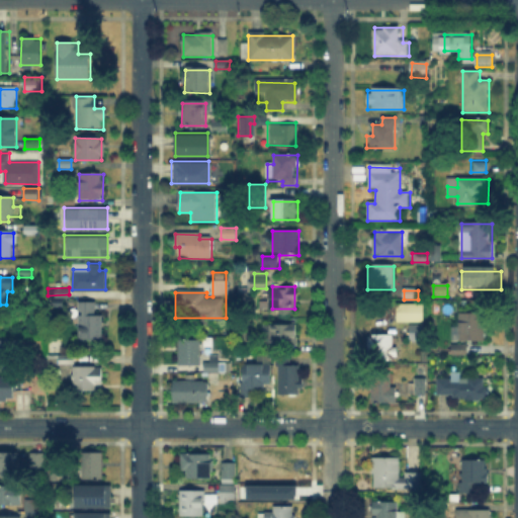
[(79,305),(97,305),(97,317),(103,317),(103,341),(79,341),(79,305)]
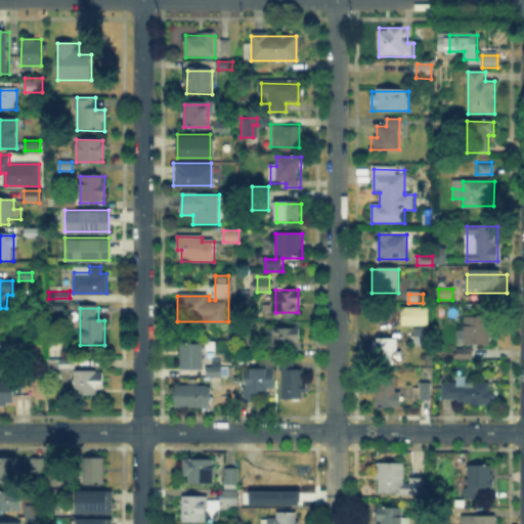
[(412,341),(412,328),(403,328),(403,309),(430,309),(430,334),(433,334),(433,348),(406,348),(407,341),(412,341)]
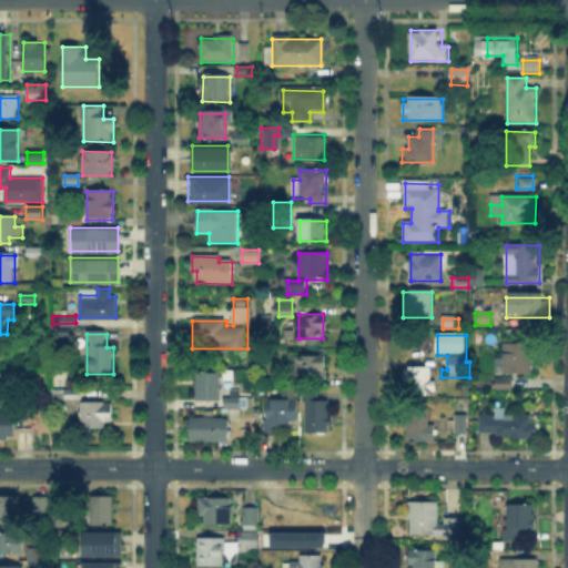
[(530,346),(530,375),(505,375),(505,346),(530,346)]
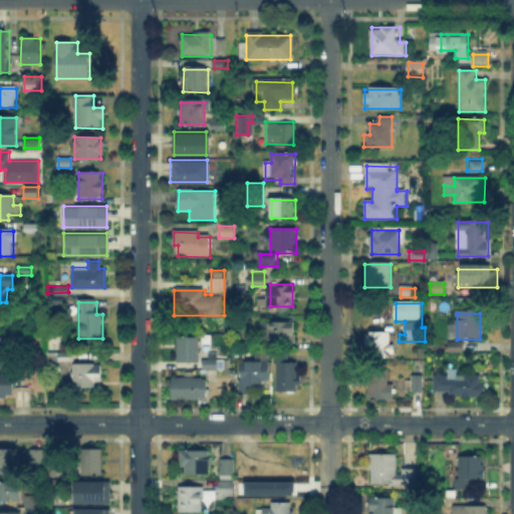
[(265,342),(265,320),(294,320),(294,342),(265,342)]
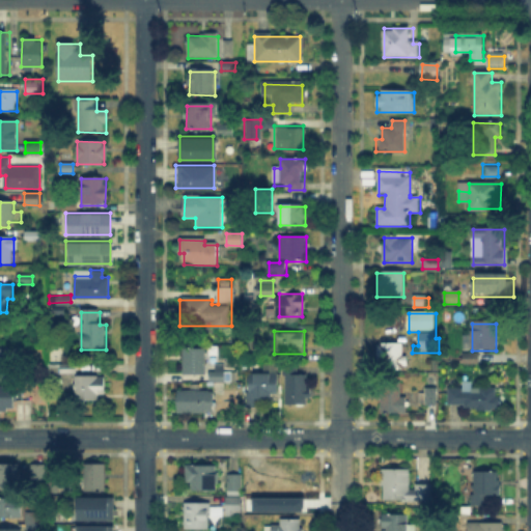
[(375,345),(404,345),(404,366),(375,366),(375,345)]
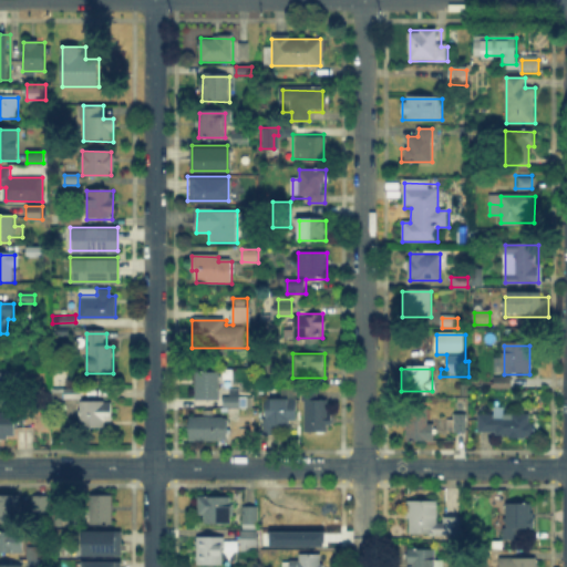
[(0,372),(12,373),(12,401),(0,401),(0,372)]
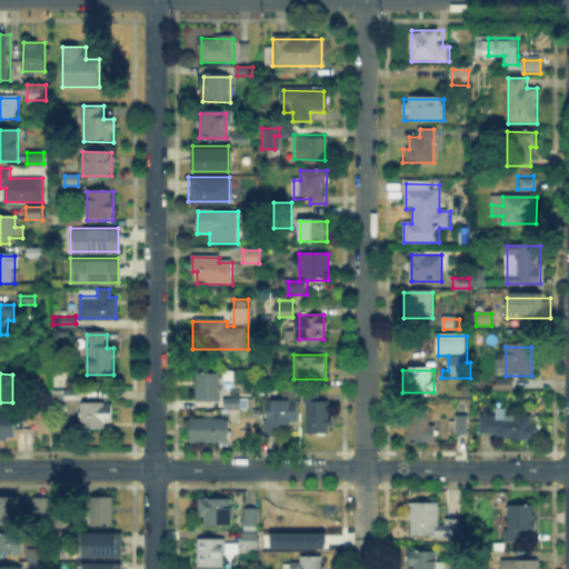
[(221,375),(221,402),(196,402),(196,375),(221,375)]
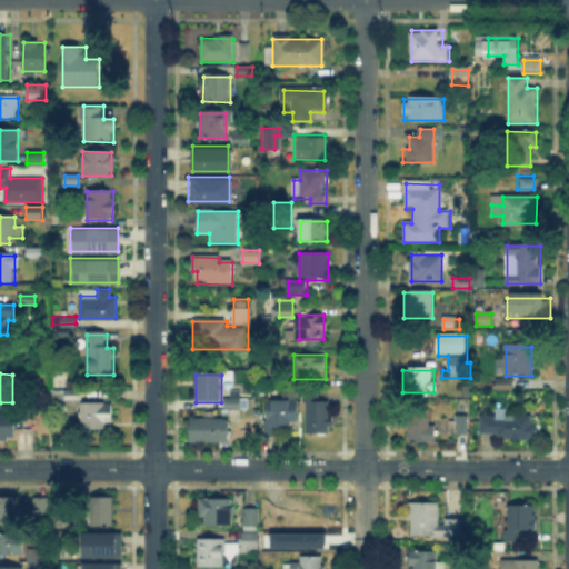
[(512,381),(512,390),(497,390),(497,381),(512,381)]
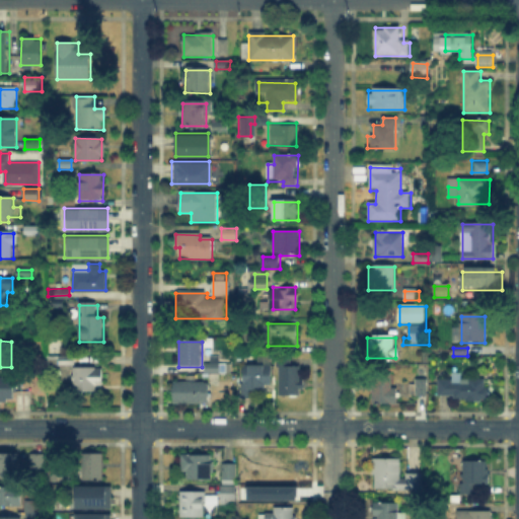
[(73,358),(73,366),(61,366),(61,358),(73,358)]
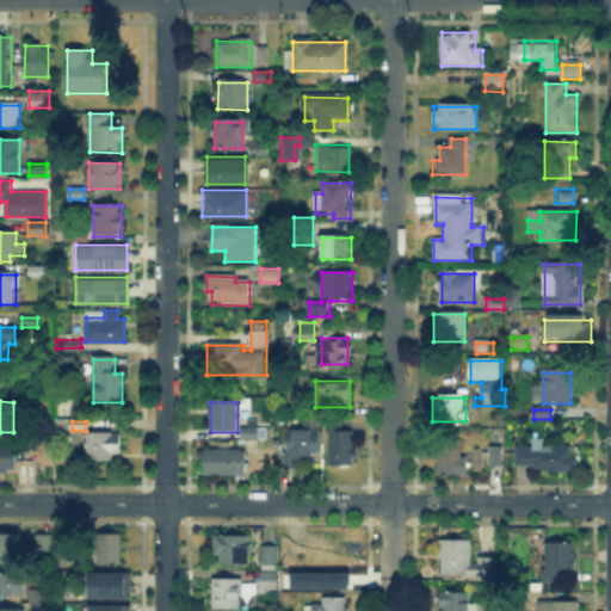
[(329,425),(349,425),(349,449),(350,449),(350,464),(328,464),(329,425)]
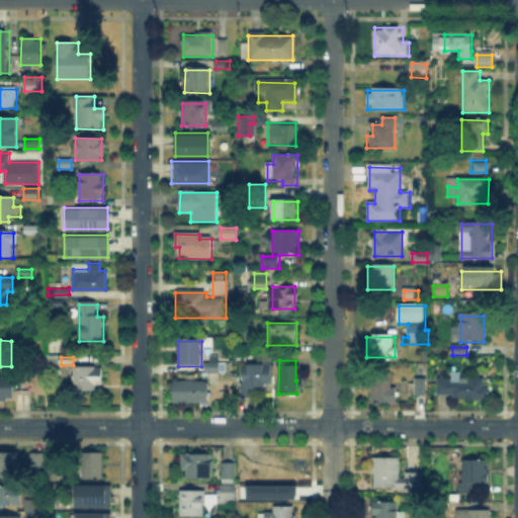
[(224,362),(224,374),(205,374),(205,362),(224,362)]
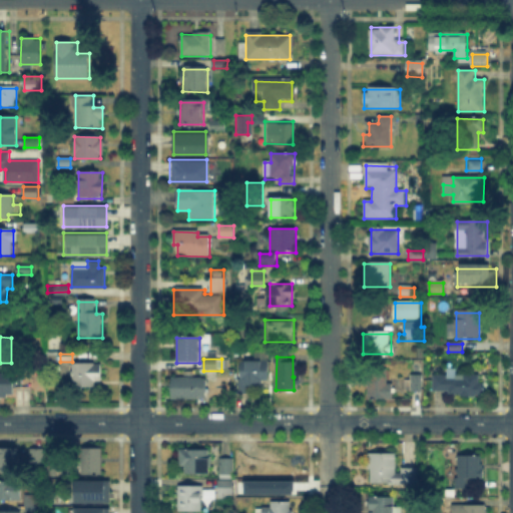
[(260,388),(241,388),(241,362),(268,362),(268,380),(260,380),(260,388)]
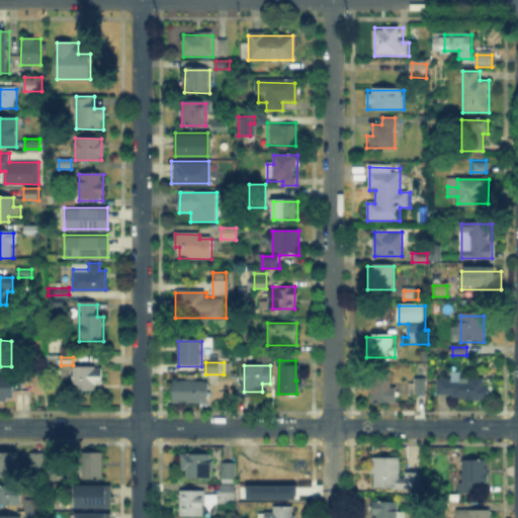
[(93,366),(93,371),(101,371),(101,382),(93,382),(92,391),(74,391),(74,366),(93,366)]
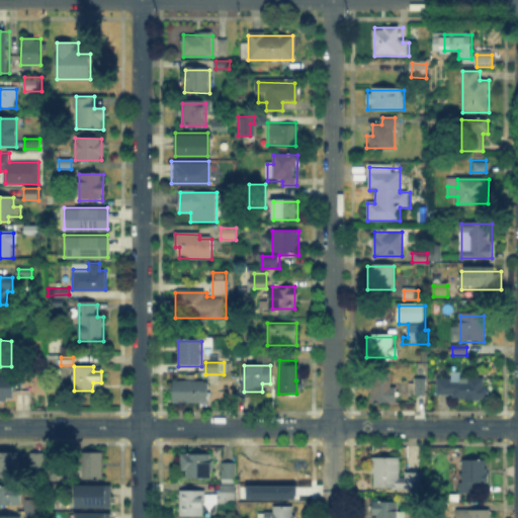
[(460,369),(460,378),(483,379),(483,387),(490,387),(490,403),(462,403),(462,396),(439,396),(439,378),(449,378),(449,369),(460,369)]
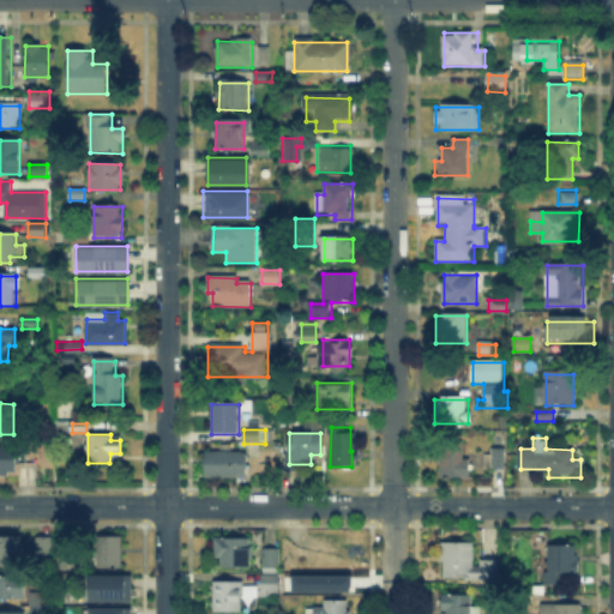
[(8,475),(0,475),(0,447),(36,447),(36,462),(16,462),(16,470),(8,470),(8,475)]
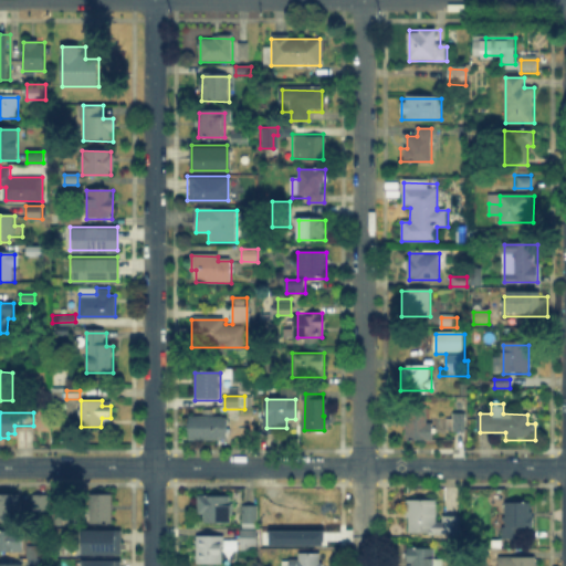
[(450,430),(450,413),(465,413),(464,430),(450,430)]
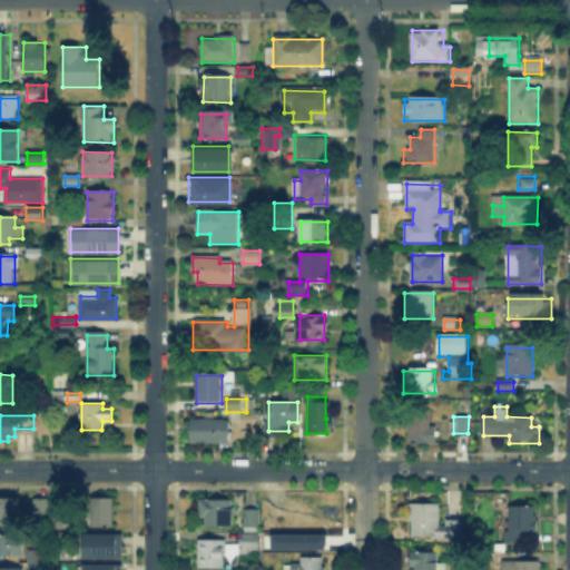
[(228,421),(228,444),(192,444),(192,420),(228,421)]
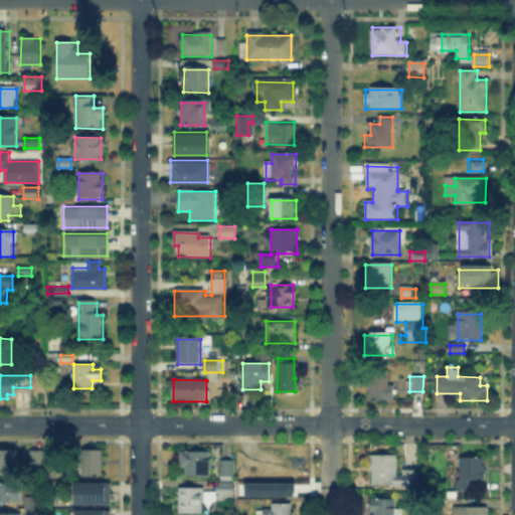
[(387,381),(387,386),(392,386),(392,401),(364,401),(364,380),(387,381)]
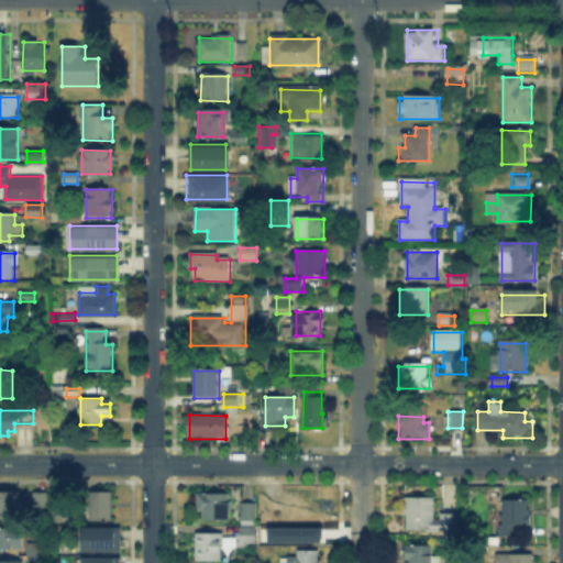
[(89,521),(89,493),(114,493),(114,521),(89,521)]
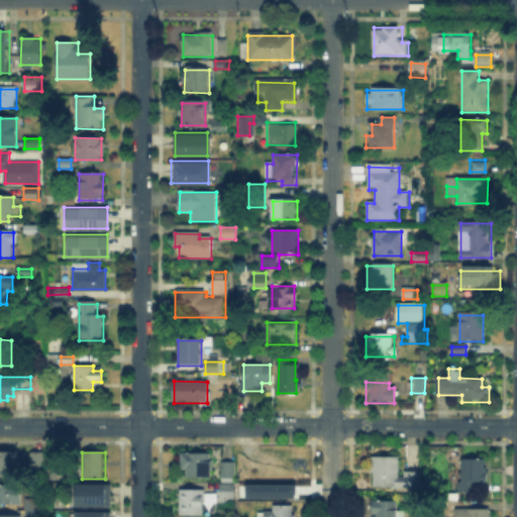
[(0,474),(0,453),(20,454),(20,474),(0,474)]
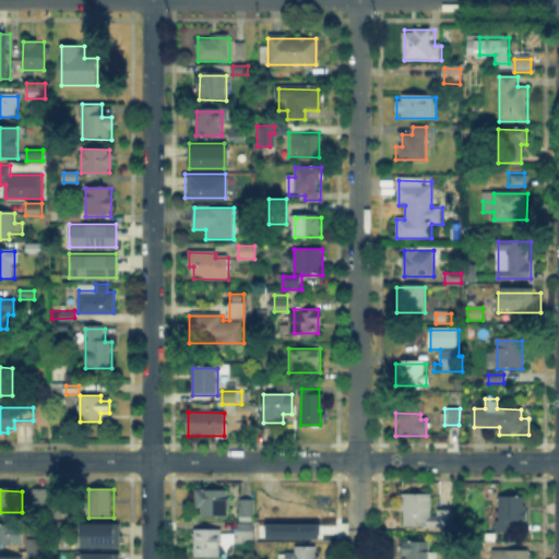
[(34,504),(34,490),(49,490),(49,506),(34,504)]
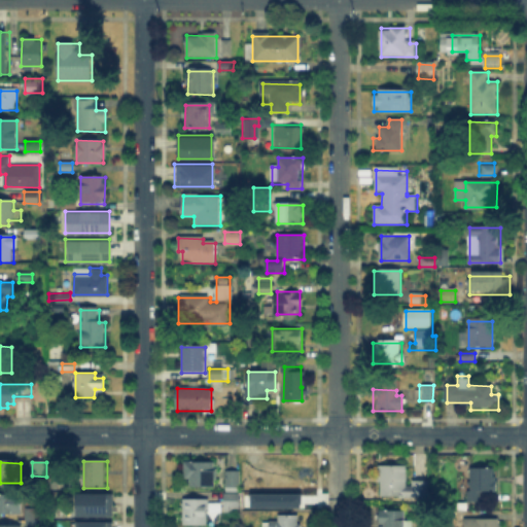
[(215,462),(215,487),(186,487),(186,462),(215,462)]
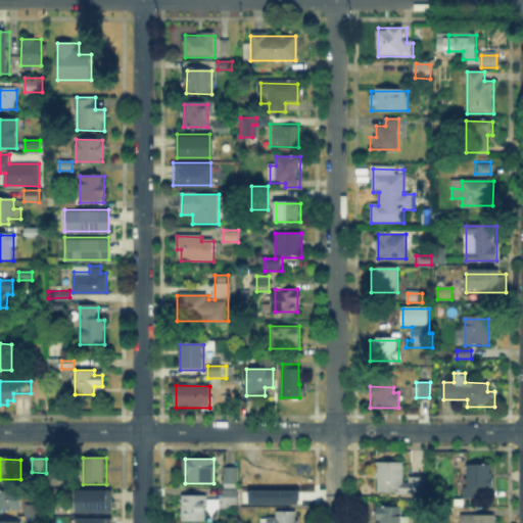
[(405,464),(405,483),(411,483),(411,477),(426,477),(426,491),(376,491),(377,463),(405,464)]
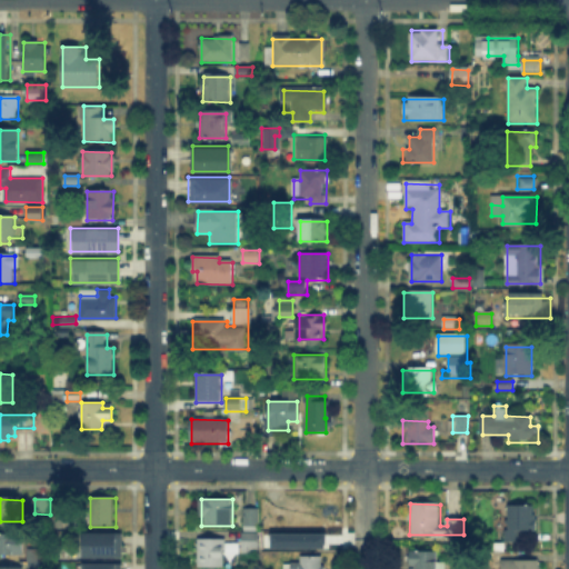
[(536,503),(536,531),(525,531),(525,542),(508,542),(508,503),(536,503)]
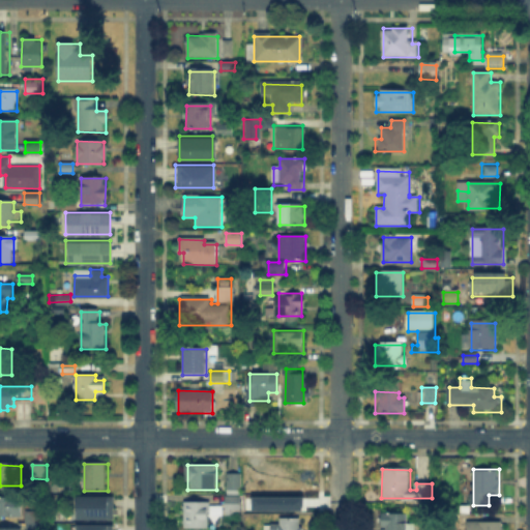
[(282,500),(283,473),(302,473),(302,500),(282,500)]
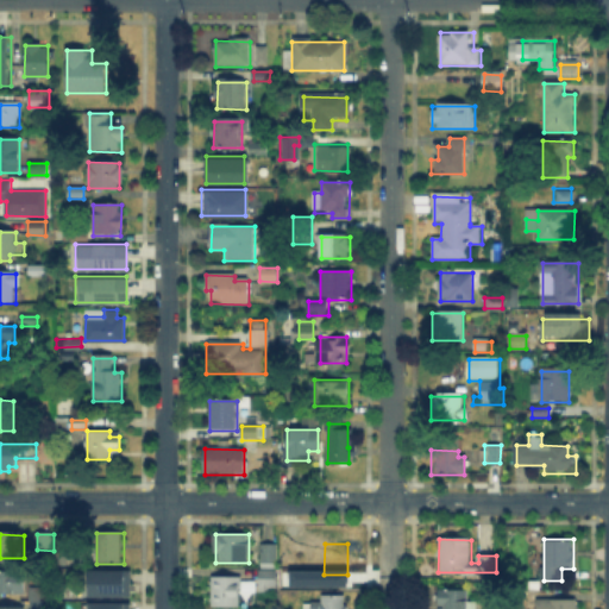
[(276,545),(276,563),(263,563),(263,545),(276,545)]
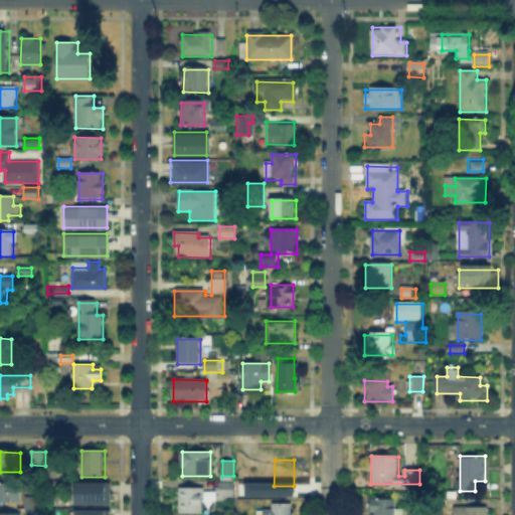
[(254,461),(254,480),(238,480),(238,461),(254,461)]
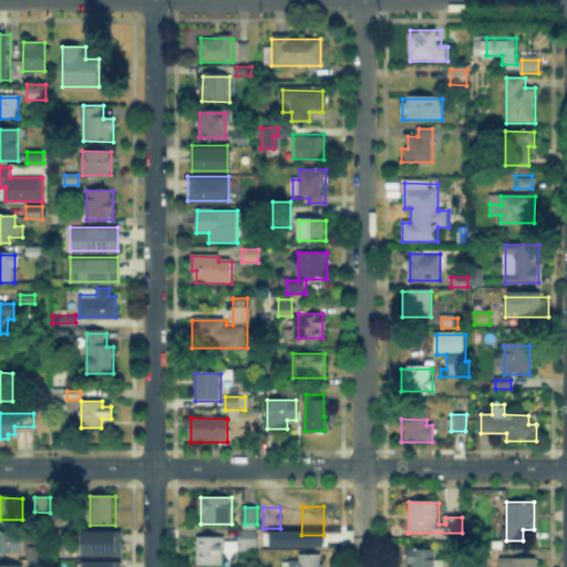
[(122,529),(122,550),(84,550),(84,529),(122,529)]
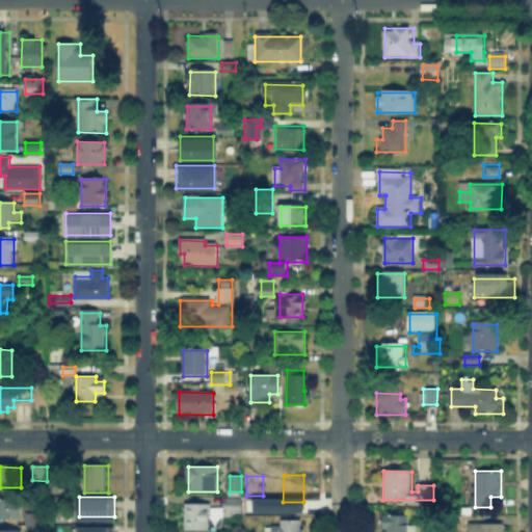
[(227,510),(227,499),(241,499),(241,510),(227,510)]
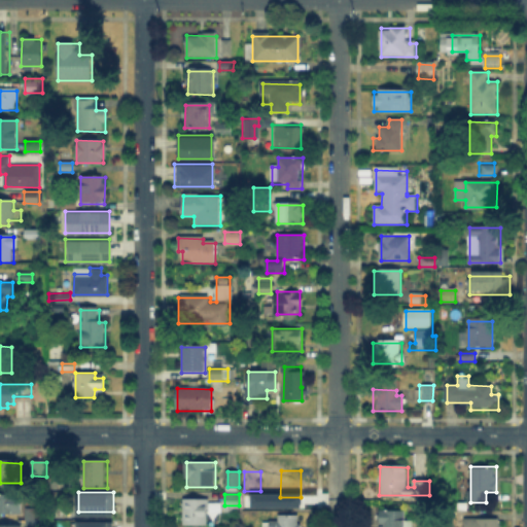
[(0,496),(20,496),(20,515),(0,515),(0,496)]
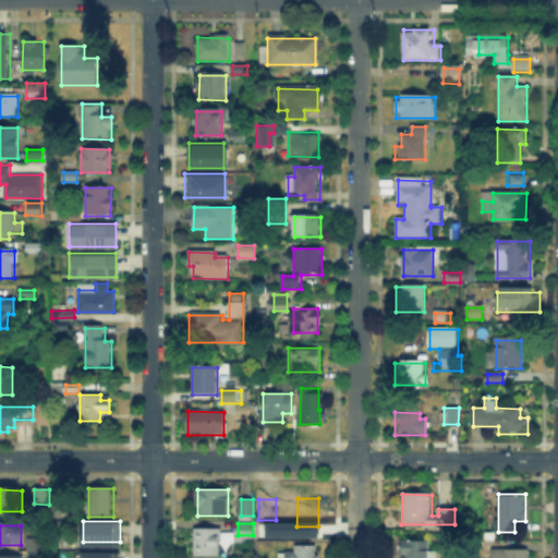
[(193,554),(193,529),(220,529),(220,555),(193,554)]
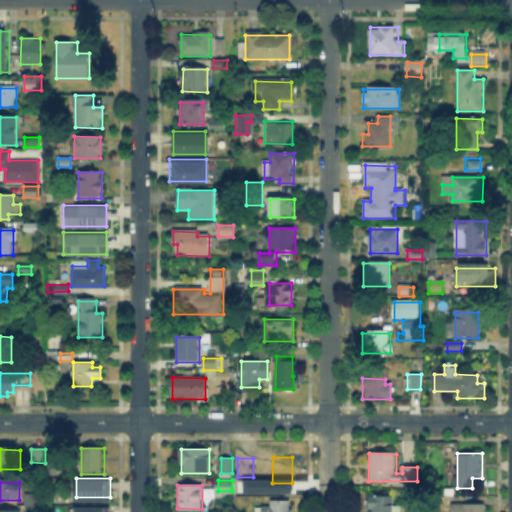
[(368,511),(368,496),(395,496),(395,511),(368,511)]
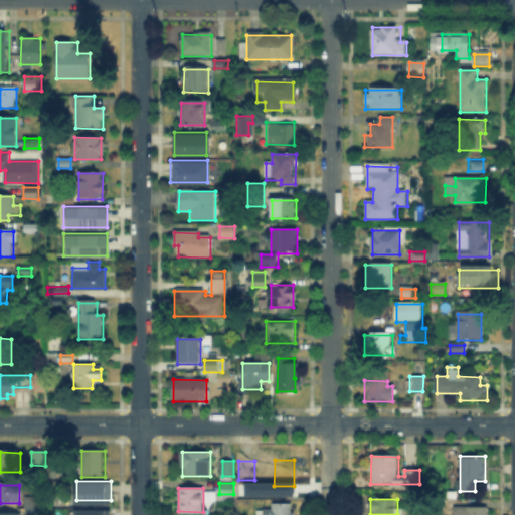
[(260,507),(260,514),(288,514),(289,501),(269,502),(269,507),(260,507)]
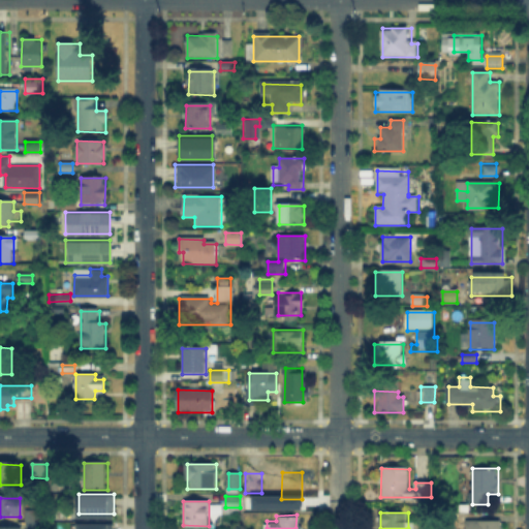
[(462,528),(498,528),(499,520),(463,519),(462,528)]
